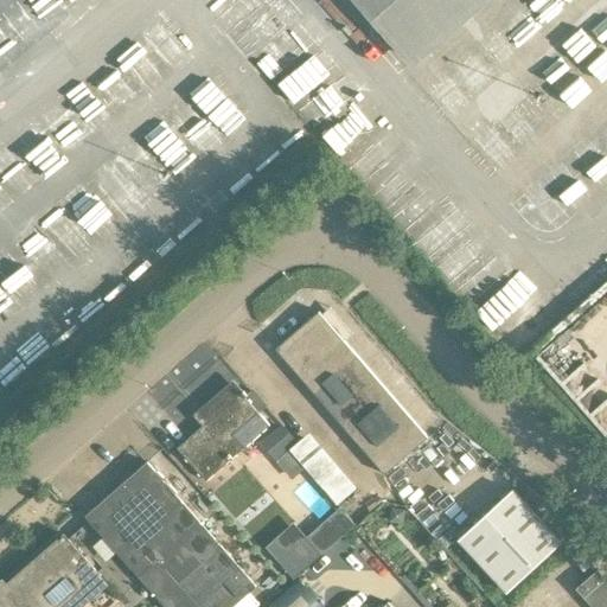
[(384,475),(427,438),(319,313),(275,350),(384,475)]
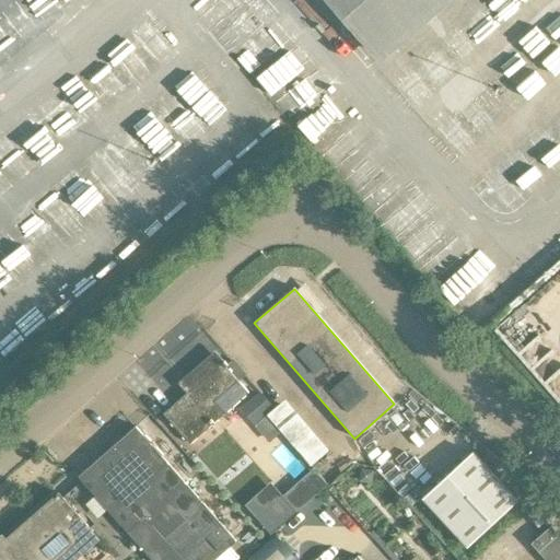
[(222,365),(216,358),(188,382),(194,388),(162,415),(189,444),(224,413),(247,394),(237,382),(225,369),(228,368),(224,363),(222,365)]
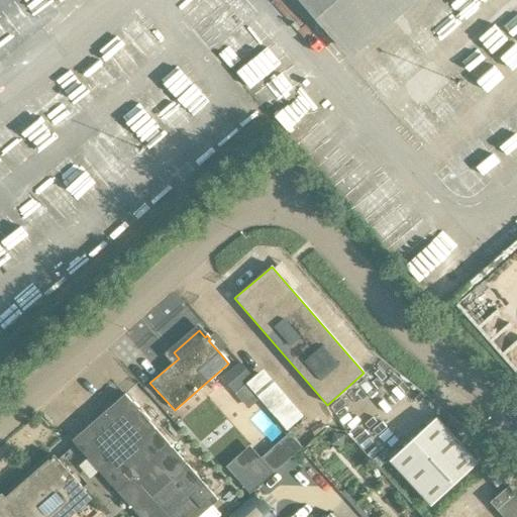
[(237,388),(255,376),(246,362),(228,373),(237,388)]
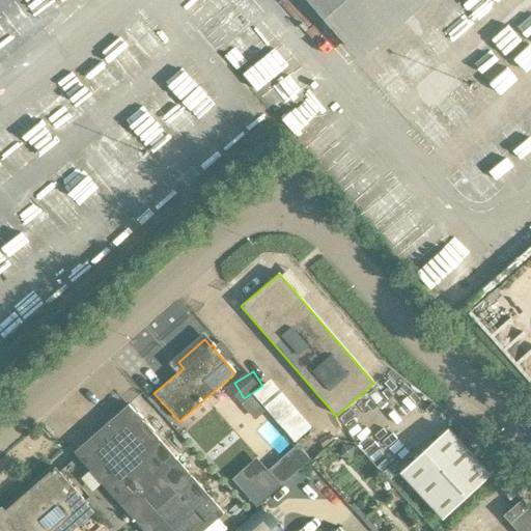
[(275,374),(257,391),(302,439),(319,422),(275,374)]
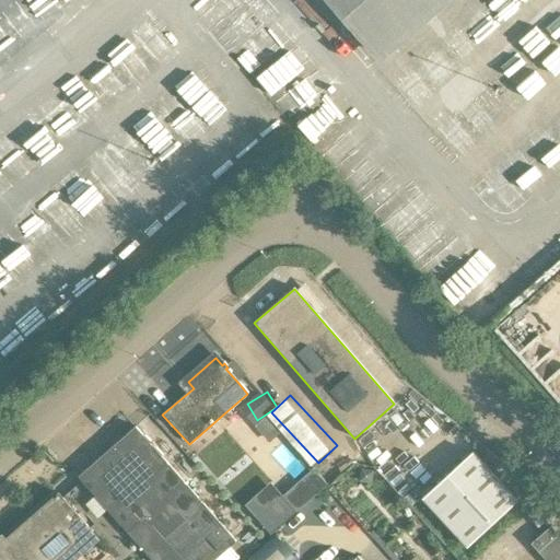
[(151,559),(214,559),(235,541),(135,428),(78,477),(151,559)]
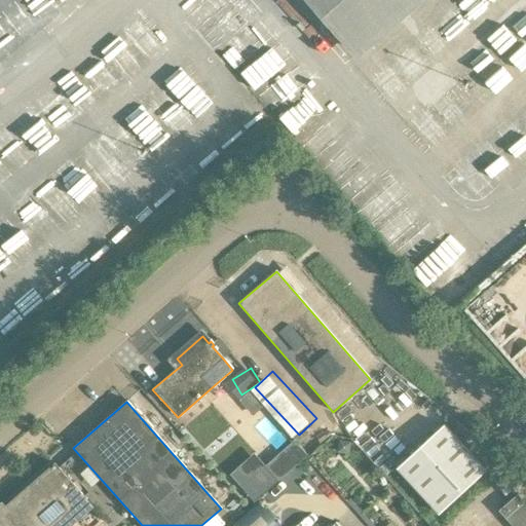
[(440,513),(486,470),(444,425),(398,467),(440,513)]
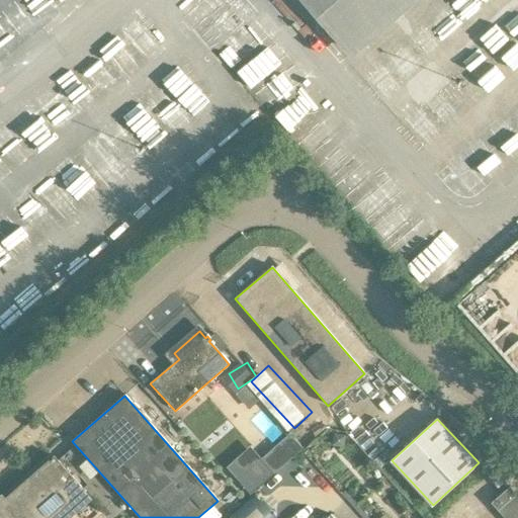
[(343,448),(345,436),(333,434),(331,445),(343,448)]
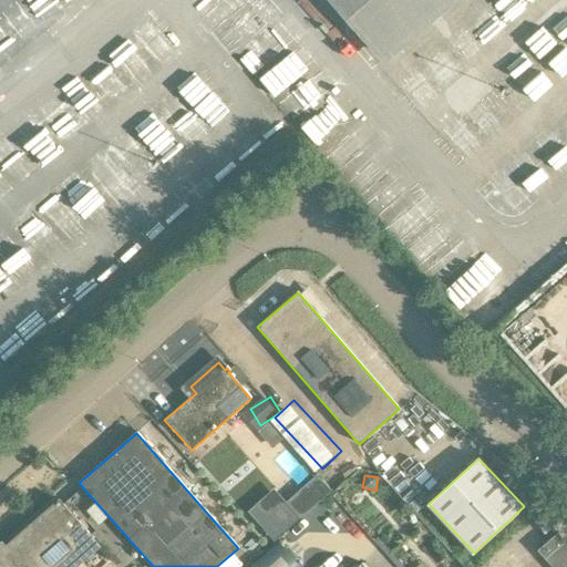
[(0,566),(76,566),(100,547),(59,501),(0,552),(0,566)]
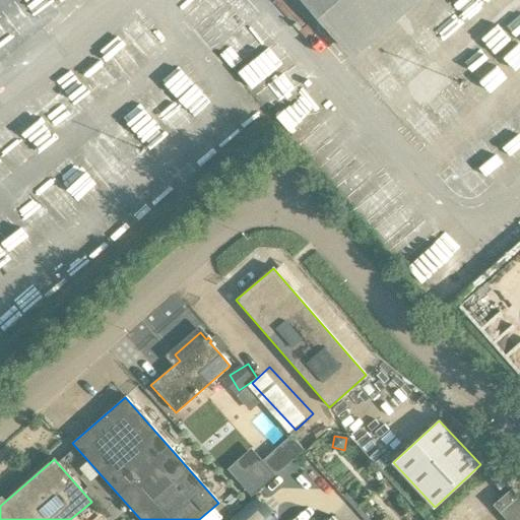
[(273,474),(261,461),(238,482),(250,496),(273,474)]
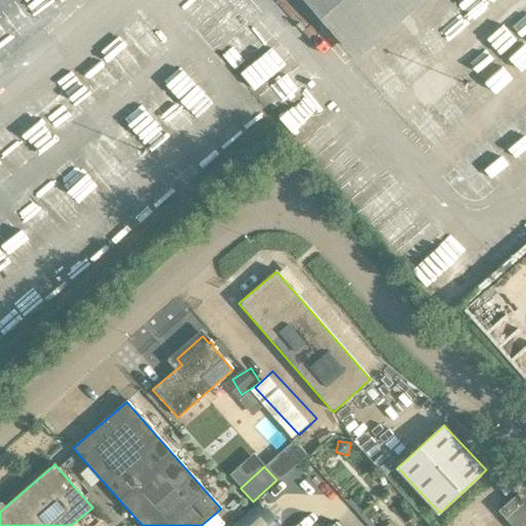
[(512,525),(525,525),(525,503),(518,494),(499,511),(512,525)]
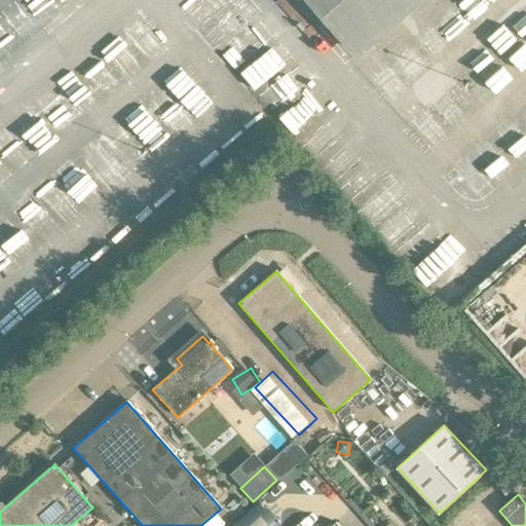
[(230,525),(279,525),(259,502),(230,525)]
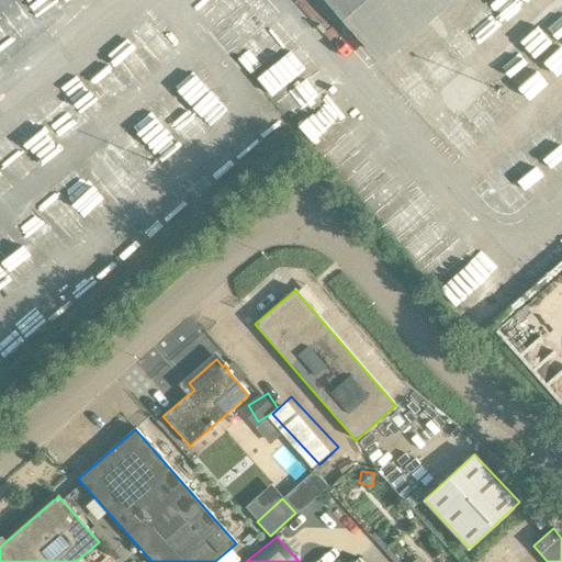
[(406,552),(396,541),(389,548),(398,559),(406,552)]
